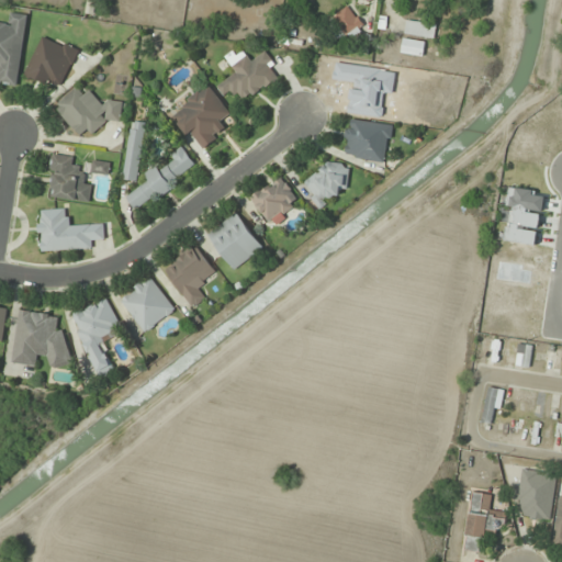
[(334,19),(356,41),(369,29),(346,7),(334,19)]
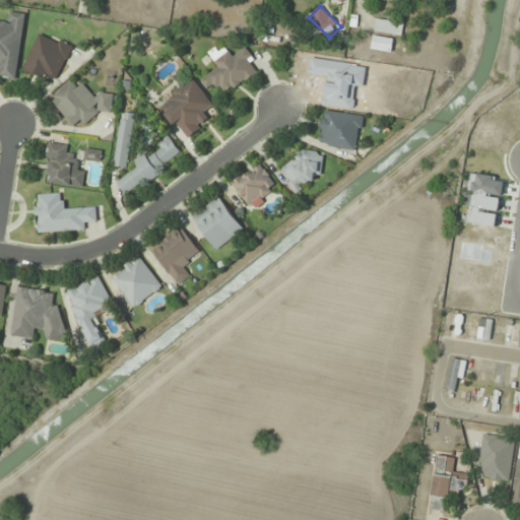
[(0,20),(0,77),(17,80),(25,13),(12,12),(10,22),(0,20)]
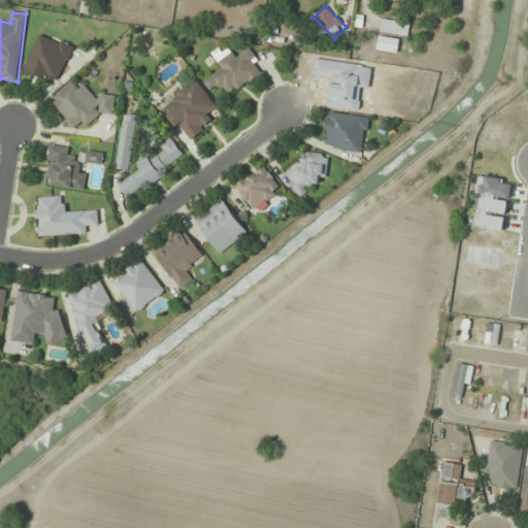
[(410,24),(383,19),(381,31),(408,36),(410,24)]
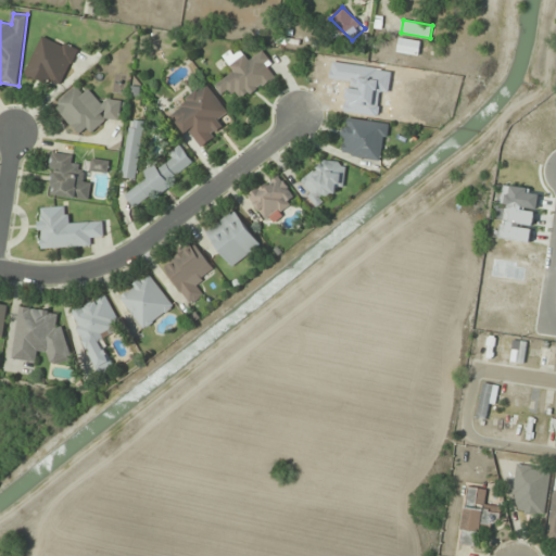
[(49,85),(51,78),(64,84),(78,48),(42,33),(25,75),(49,85)]
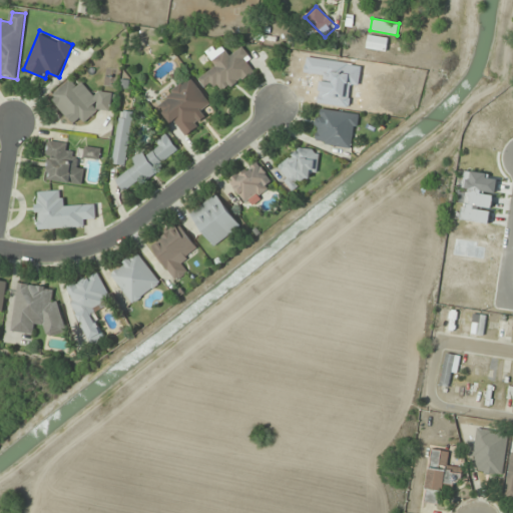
[(389,38),(370,35),(367,48),(387,52),(389,38)]
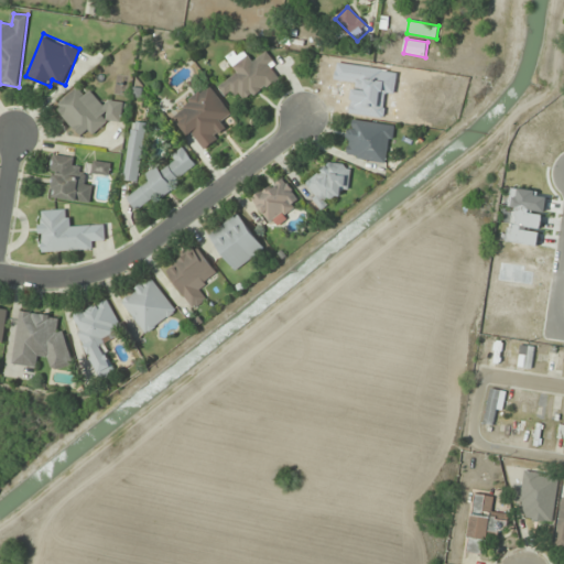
[(282,76),(266,54),(255,62),(249,55),(232,67),(238,74),(219,87),(228,98),(237,91),(246,102),(282,76)]
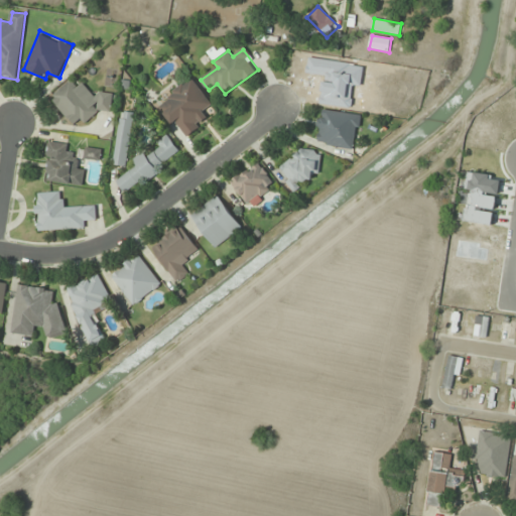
[(183,139),(210,120),(203,110),(212,104),(192,77),(157,103),(183,139)]
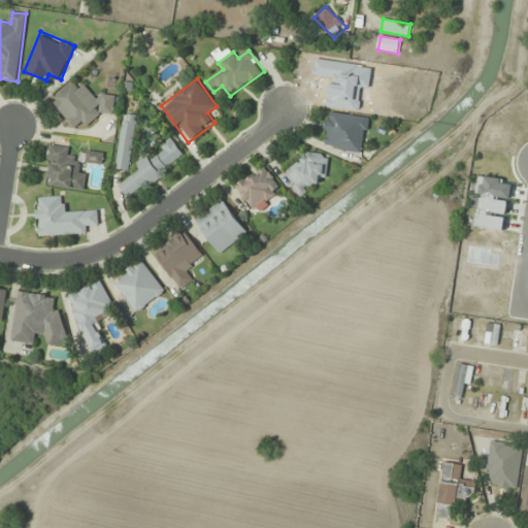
[(89,127),(119,104),(108,91),(97,100),(86,84),(77,90),(72,83),(52,99),(73,128),(84,121),(89,127)]
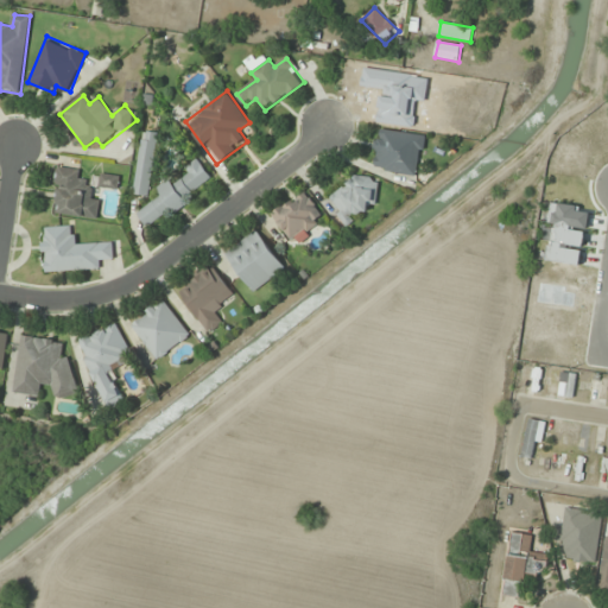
[(418,176),(425,135),(379,127),(371,168),(418,176)]
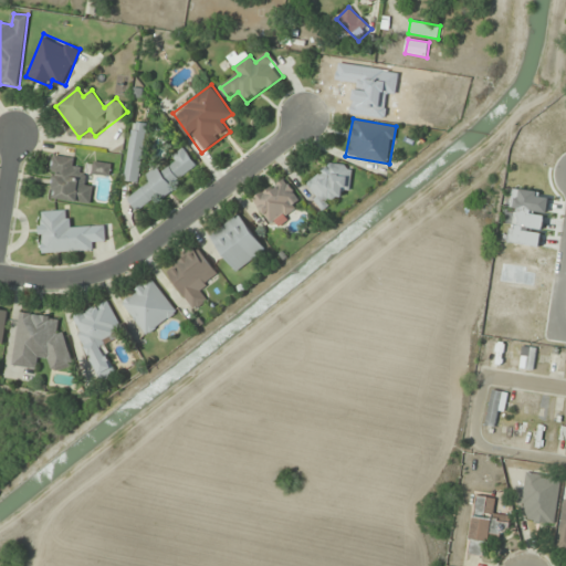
[(139,182),(147,124),(133,122),(125,180),(139,182)]
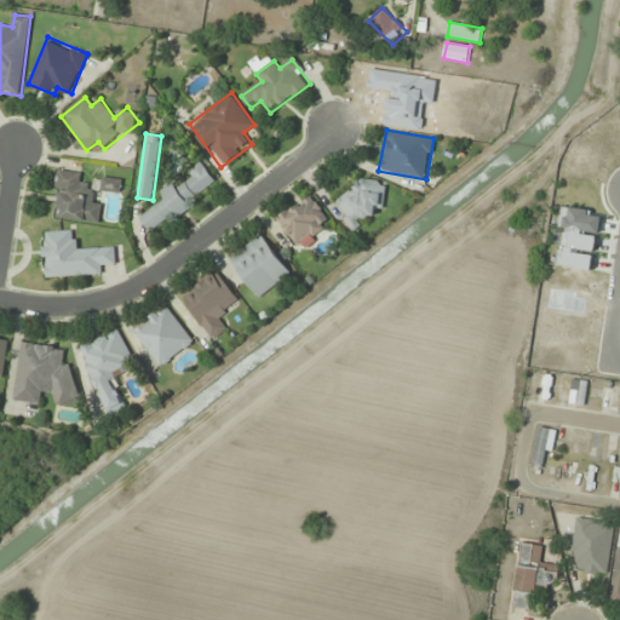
[(151,233),(218,184),(202,161),(189,171),(193,176),(138,214),(151,233)]
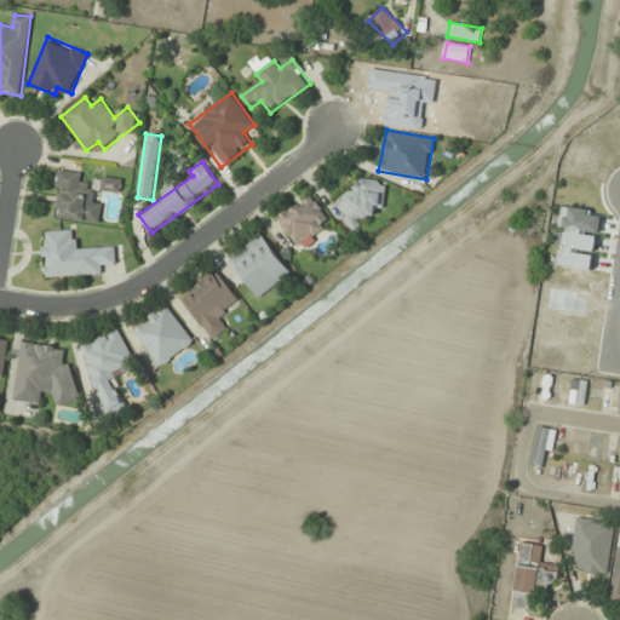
[(101,223),(103,200),(92,199),(93,184),(81,183),(81,172),(59,170),(55,218),(101,223)]
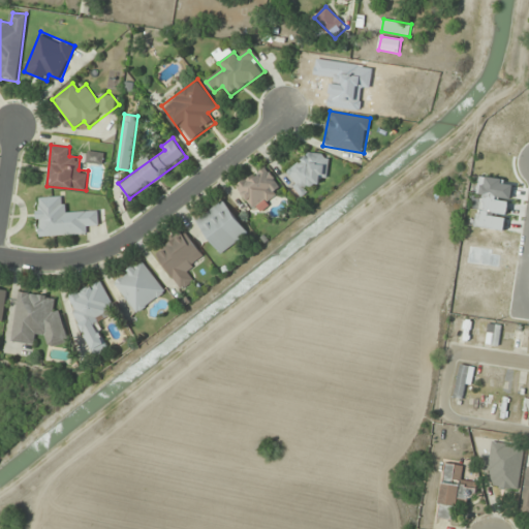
[(324,153),(287,164),(297,191),(333,180),(324,153)]
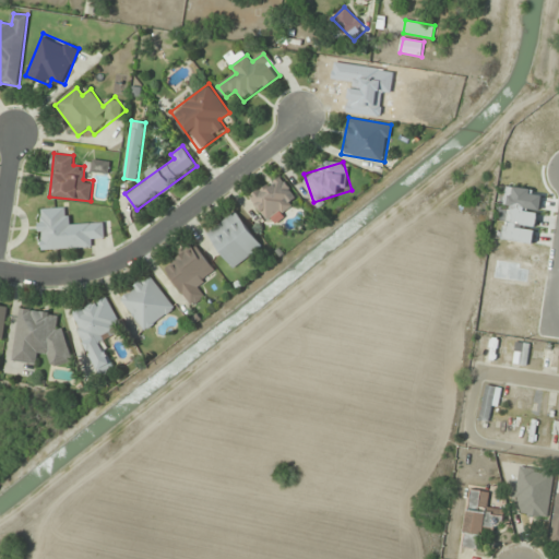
[(249,197),(269,223),(298,201),(280,175),(249,197)]
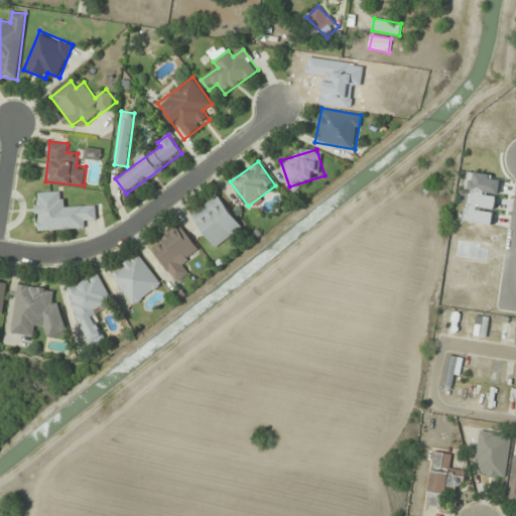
[(87,229),(87,220),(97,219),(97,207),(65,208),(63,191),(35,192),(37,231),(87,229)]
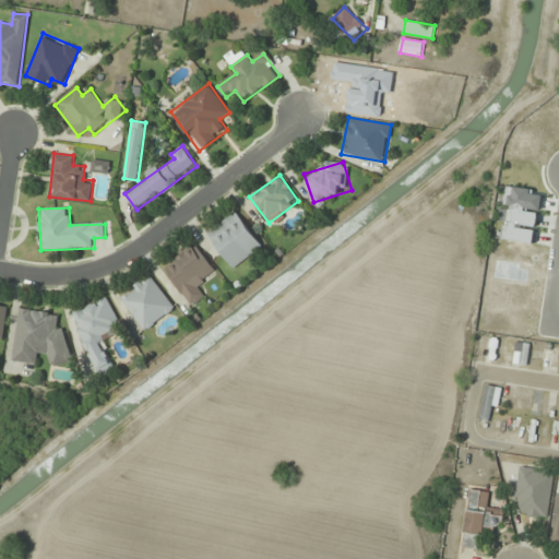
[(262,247),(237,211),(205,233),(233,269),(262,247)]
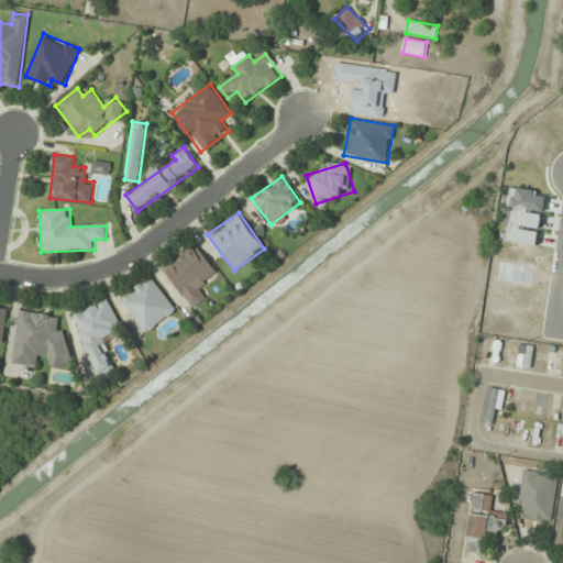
[(191,309),(207,298),(200,288),(218,276),(197,244),(164,266),(191,309)]
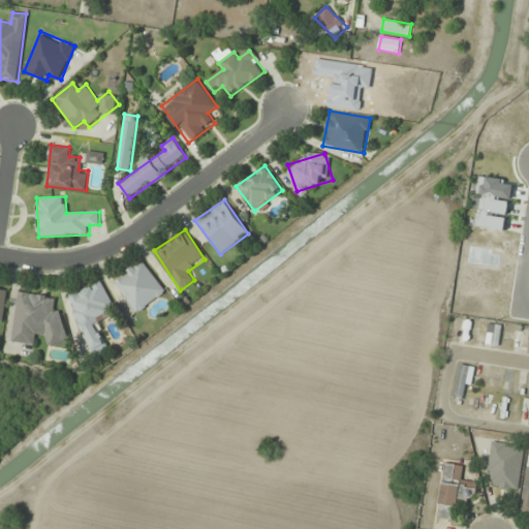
[(166,292),(143,259),(113,281),(136,314),(166,292)]
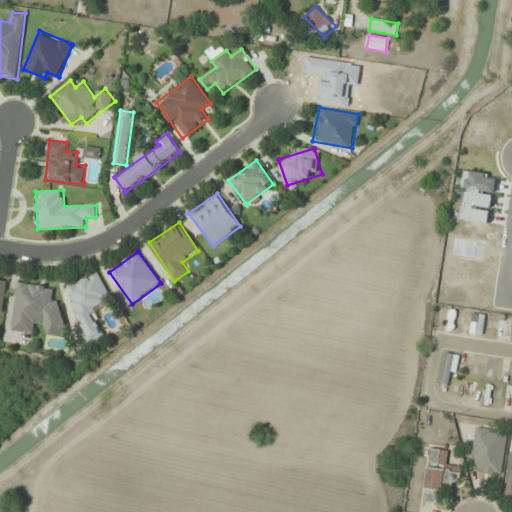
[(110,300),(99,272),(65,285),(88,344),(105,337),(93,307),(110,300)]
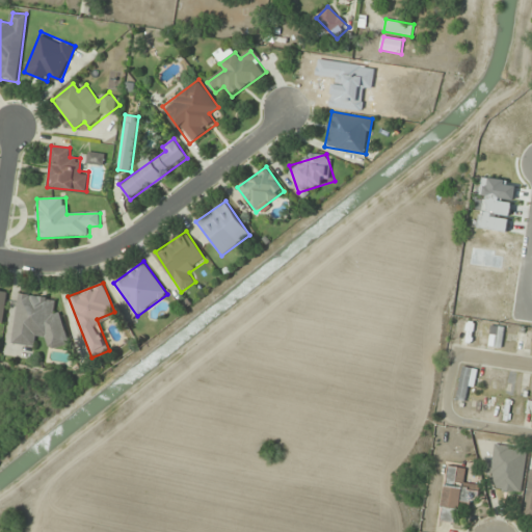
[(12,344),(35,346),(35,337),(49,338),(48,345),(62,347),(67,313),(54,312),(55,297),(18,293),(12,344)]
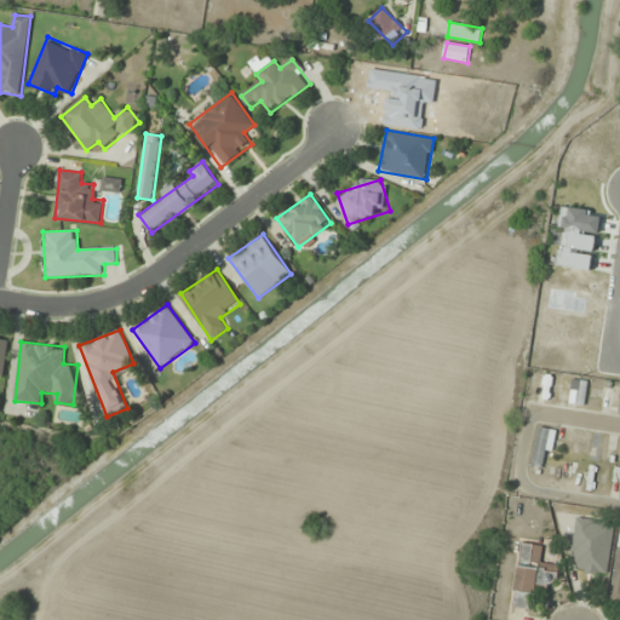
[(537,400),(556,400),(556,377),(537,377),(537,400)]
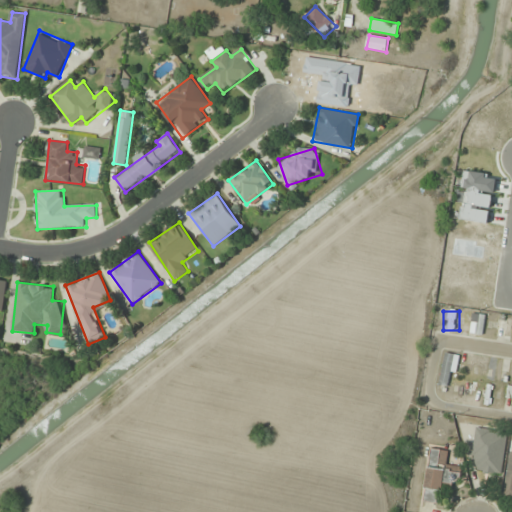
[(511,316),(498,316),(498,337),(511,337),(511,316)]
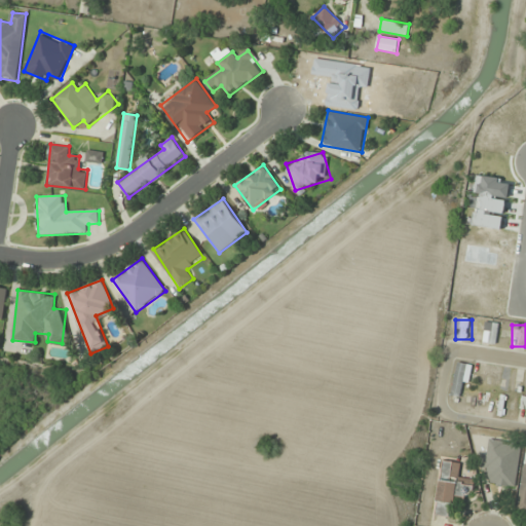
[(522,443),(489,439),(484,484),(517,487),(522,443)]
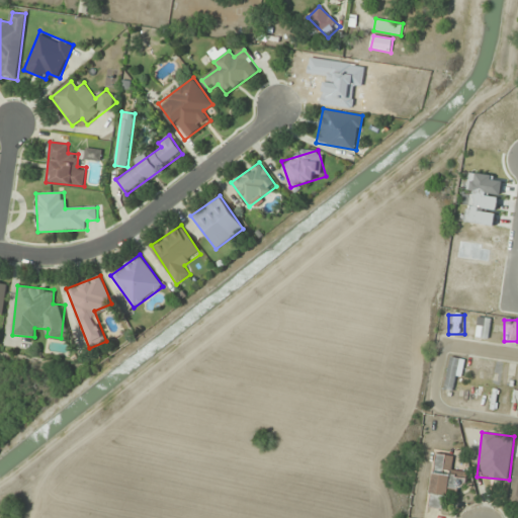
[(454,455),(436,453),(429,507),(443,509),(445,496),(457,498),(459,488),(465,489),(467,473),(452,471),(454,455)]
